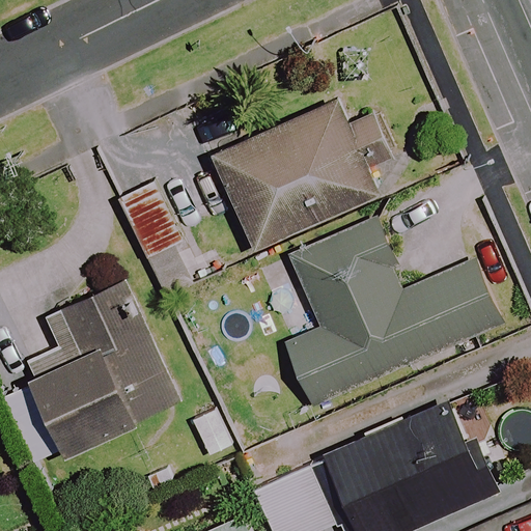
[(251,252),(383,197),(369,164),(391,155),(374,114),(352,123),(342,100),(211,155),(251,252)]
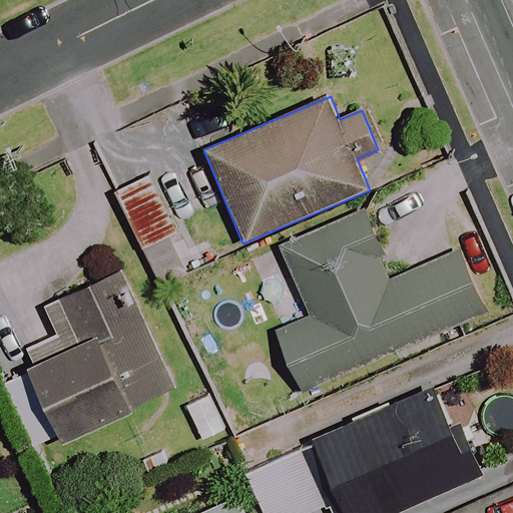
[(387,251),(368,206),(279,245),(310,318),(277,332),(303,393),(485,313),(457,248),(389,279),(379,255),(387,251)]
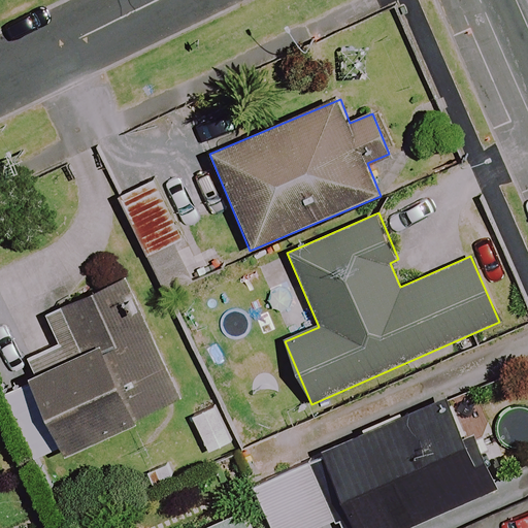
[(32,368),(0,305),(0,395),(31,462),(61,449),(64,453),(183,397),(124,272),(52,306),(71,350),(32,368)]
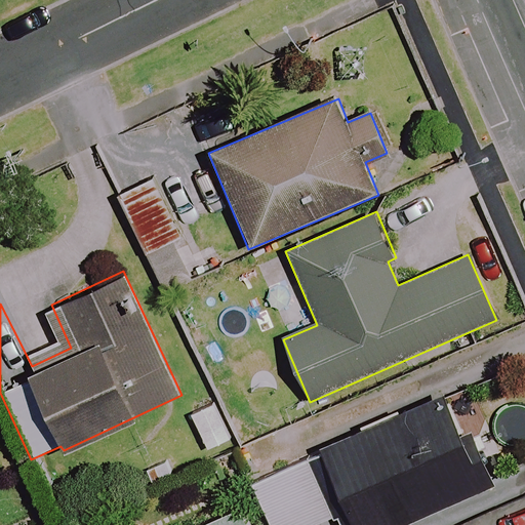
[(267,524),(320,524),(348,514),(353,524),(400,524),(497,481),(474,428),(465,432),(448,394),(331,445),(248,481),(267,524)]
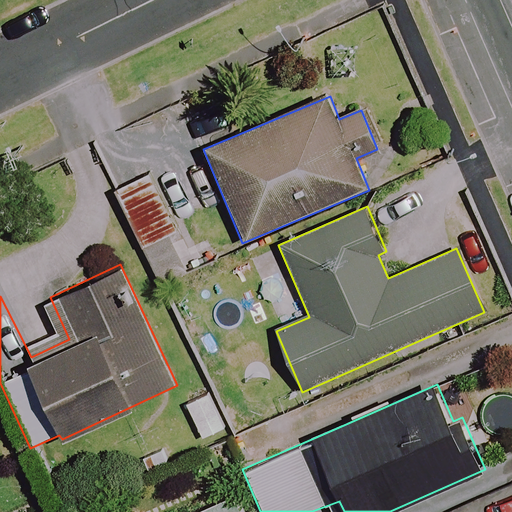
[(238,511),(235,502),(209,511),(238,511)]
